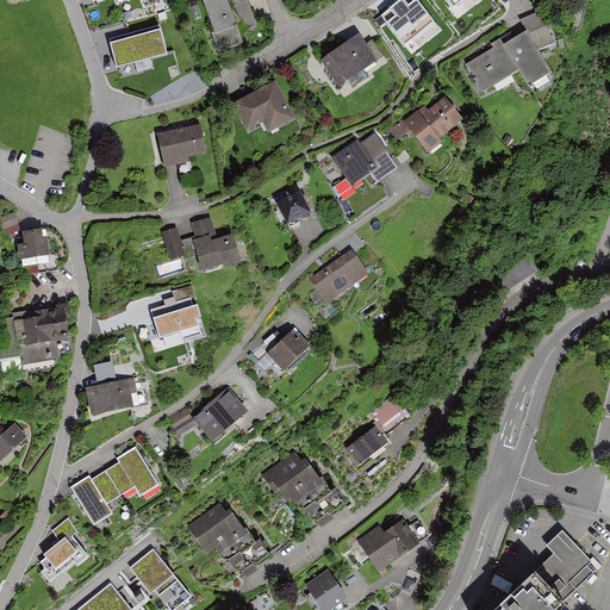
[(256,0),(210,0),(228,42),(267,25),(256,0)]
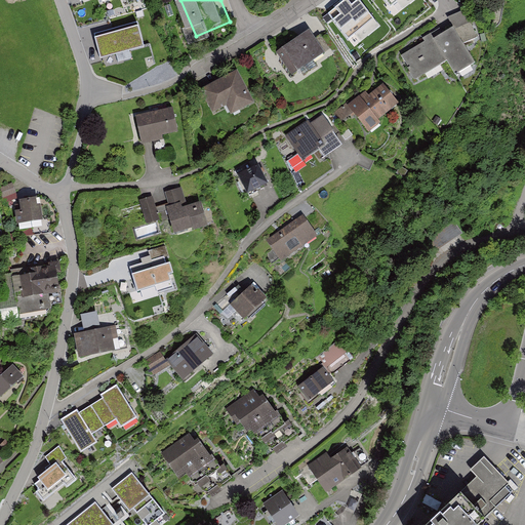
[(374,17),(359,0),(345,0),(328,13),(349,38),(374,17)]
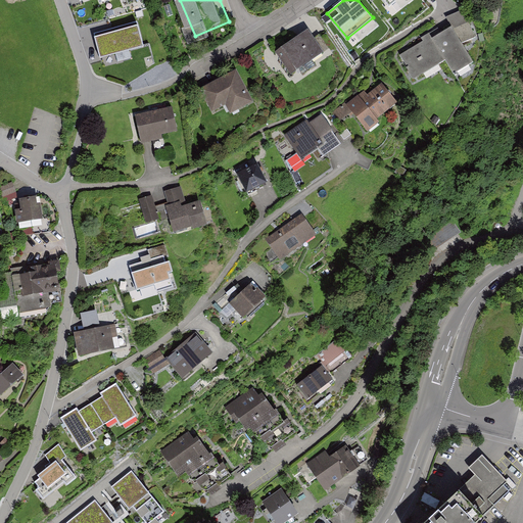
[(452,25),(462,41),(475,33),(462,9),(447,17),(452,25)]
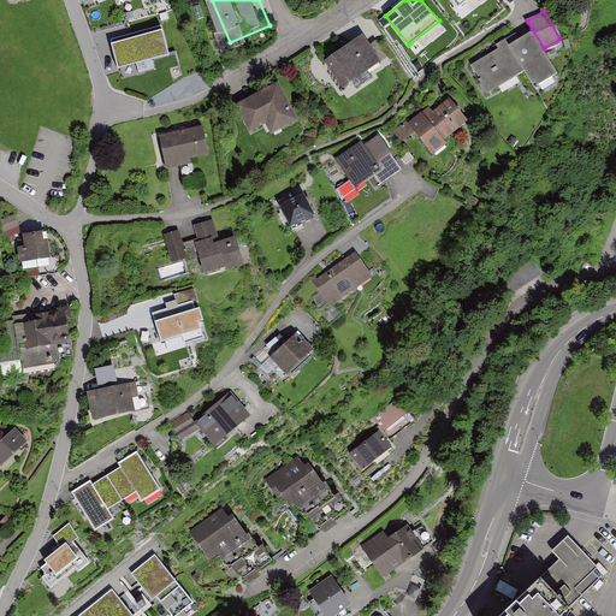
[(159,28),(108,41),(117,70),(166,57),(159,28)]
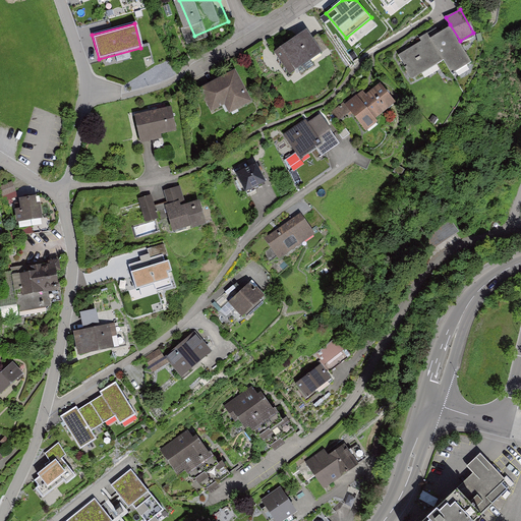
[(411,77),(445,58),(452,71),(471,60),(460,41),(450,24),(429,36),(427,32),(419,37),(421,41),(398,54),(411,77)]
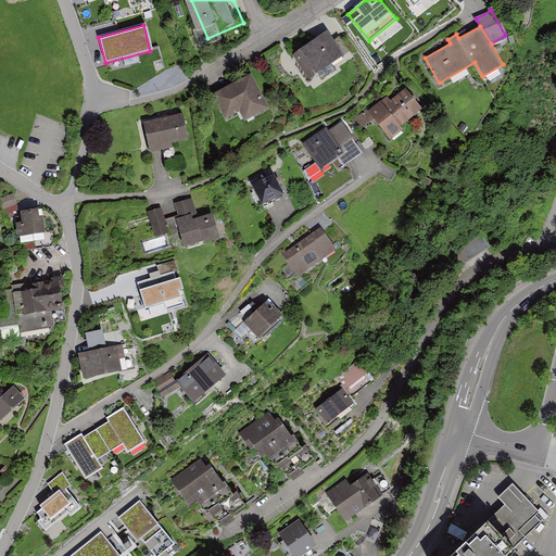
[(293,54),(308,77),(344,53),(328,29),(293,54)]
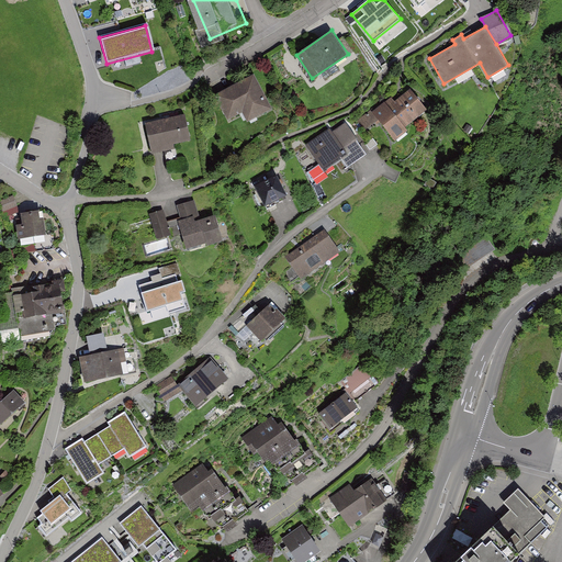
[(247,121),(272,108),(254,72),(214,92),(227,119),(243,111),(247,121)]
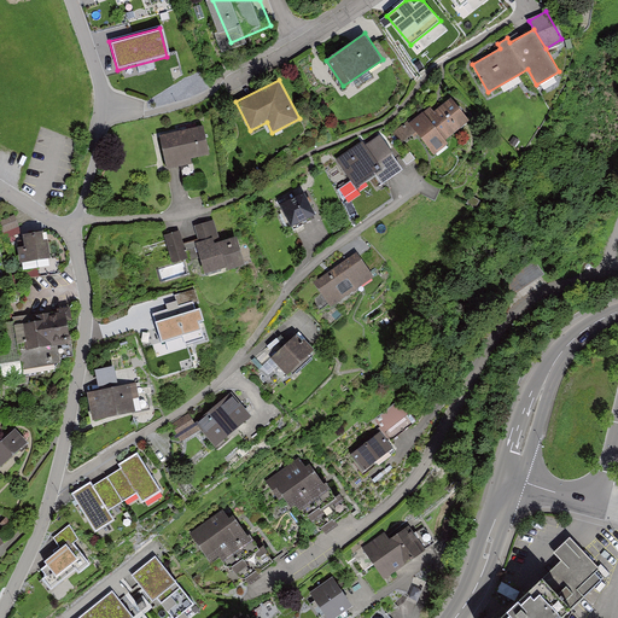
[(431,106),(412,122),(409,120),(395,133),(402,141),(415,130),(435,153),(448,143),(445,139),(470,118),(452,97),(435,111),(431,106)]
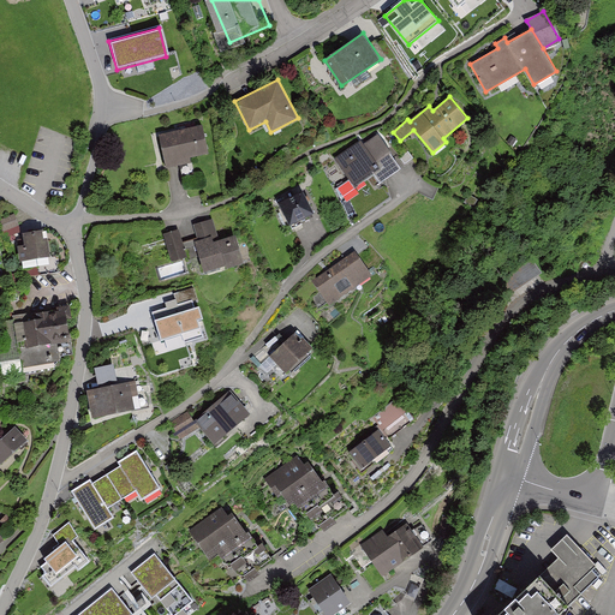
[(203,123),(159,133),(166,166),(191,161),(190,156),(209,151),(203,123)]
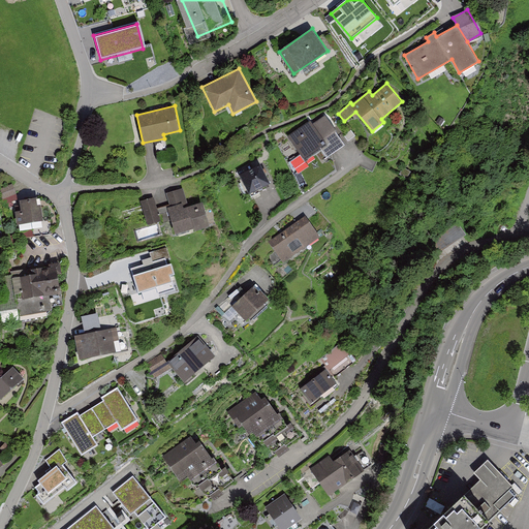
[(325,114),(312,123),(310,120),(287,135),(306,161),(322,150),(327,156),(345,143),(325,114)]
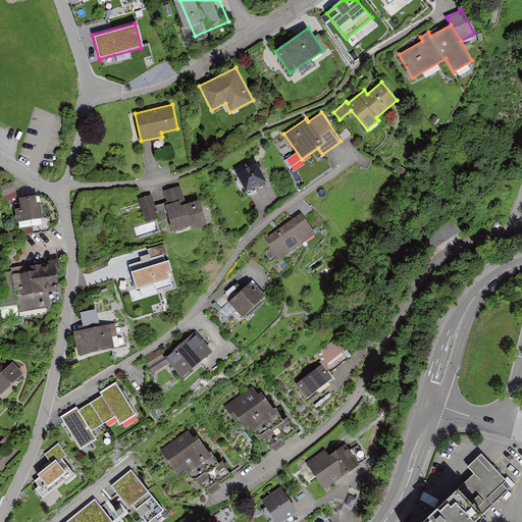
[(257,165),(237,175),(246,195),(267,185),(257,165)]
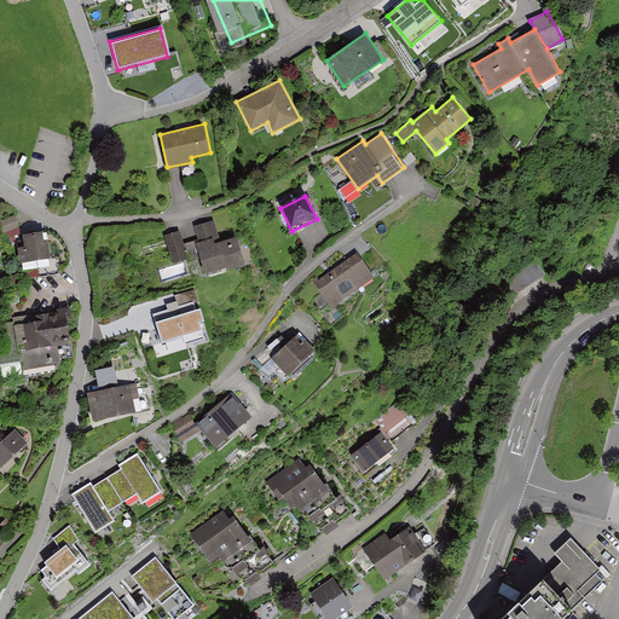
[(15,217),(0,221),(6,237),(21,232),(15,217)]
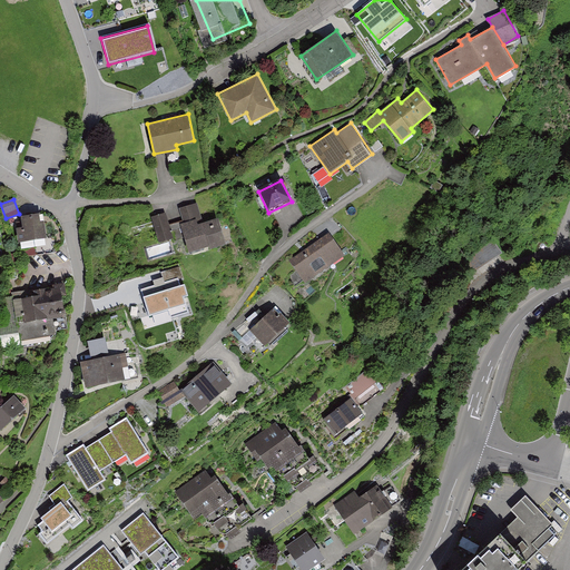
[(174,241),(185,237),(189,251),(225,239),(218,216),(203,220),(198,203),(179,208),(183,219),(169,224),(165,212),(151,216),(159,242),(173,237),(174,241)]
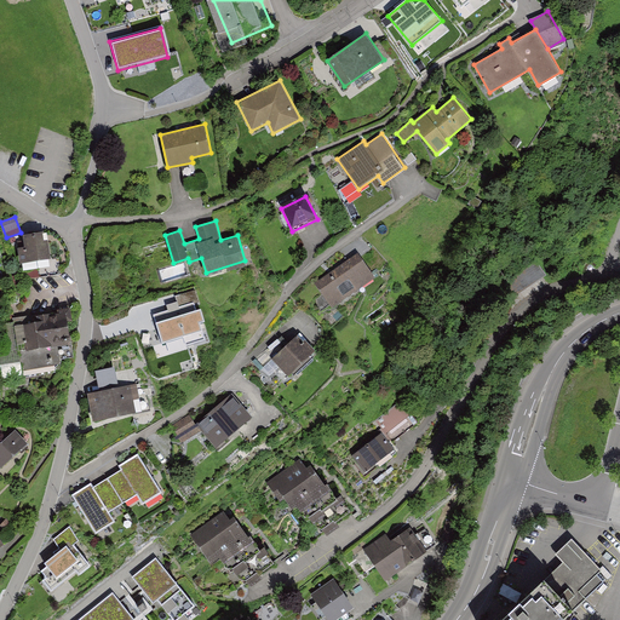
[(47,235),(24,237),(26,250),(22,251),(23,264),(50,260),(47,235)]
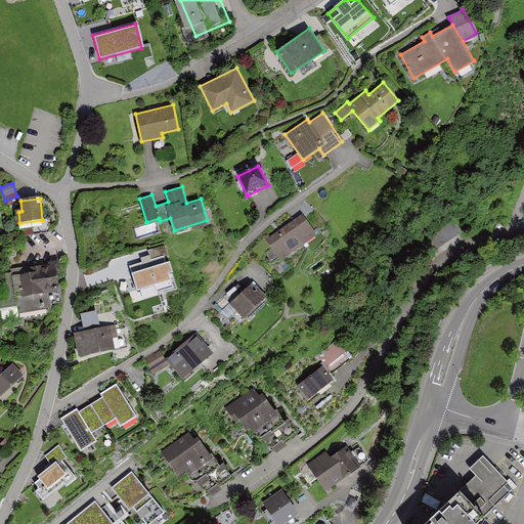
[(317,237),(303,215),(265,239),(279,262),(317,237)]
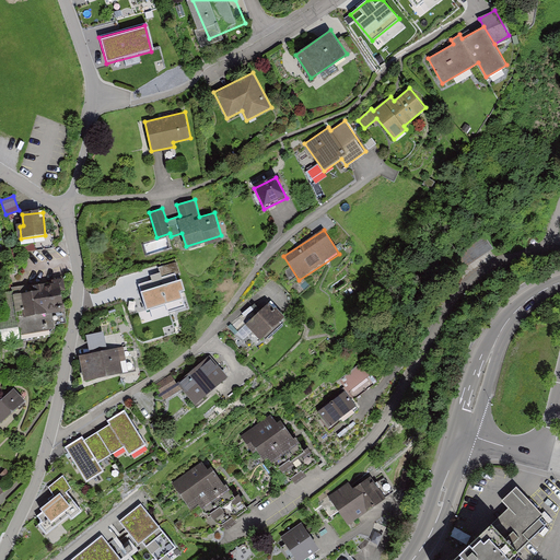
[(161,271),(162,276),(175,271),(179,270),(176,261),(159,267),(161,271)]
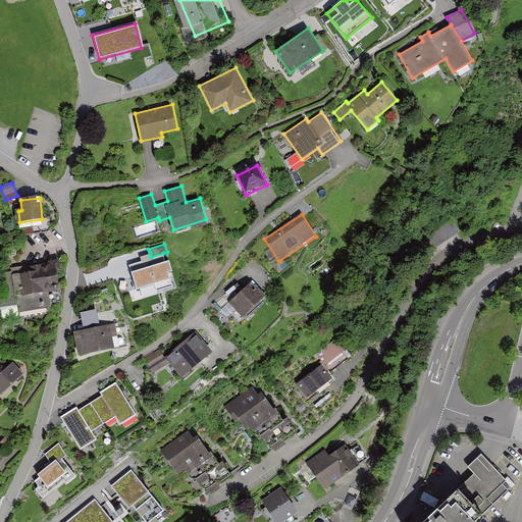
[(171,275),(169,269),(172,268),(169,258),(165,259),(163,253),(151,257),(150,253),(141,256),(142,260),(129,265),(137,288),(154,281),(156,289),(172,283),(169,276),(171,275)]
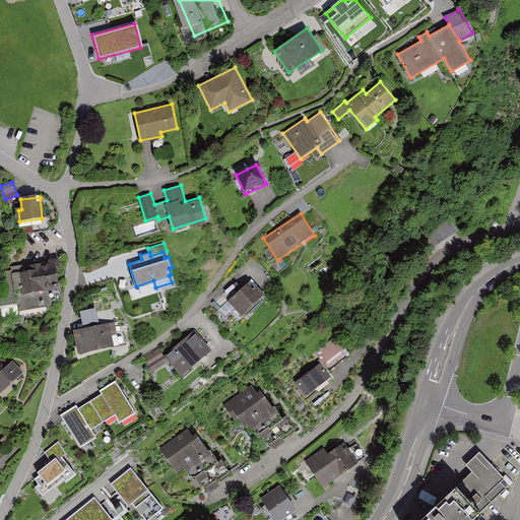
[(31,271),(12,274),(12,270),(1,271),(5,298),(0,298),(0,315),(0,318),(19,316),(18,311),(52,307),(50,290),(59,289),(55,262),(30,266),(31,271)]
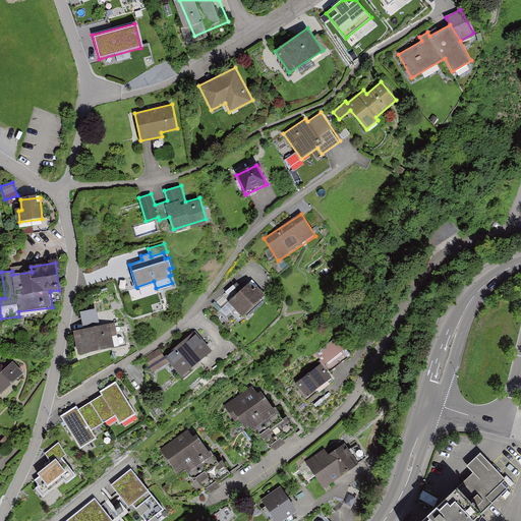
[(266,297),(251,282),(230,301),(244,316),(266,297)]
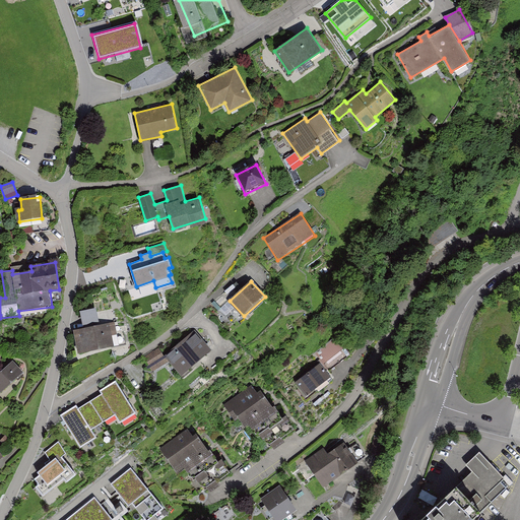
[(116,324),(73,331),(78,355),(114,349),(112,335),(118,334),(116,324)]
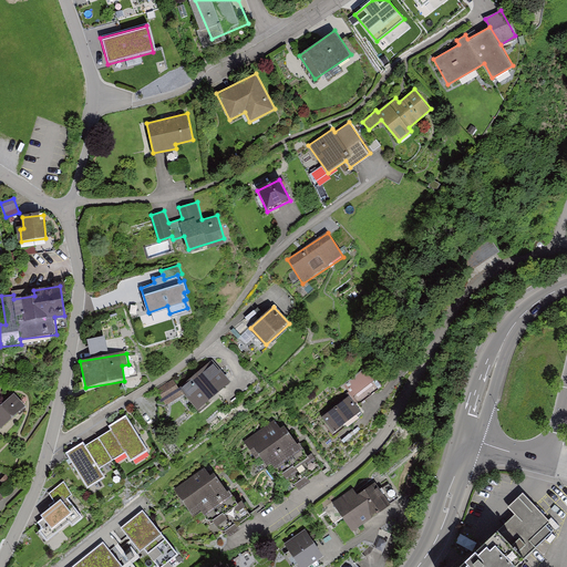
[(212,363),(178,389),(173,381),(156,393),(167,409),(184,397),(195,412),(229,387),(212,363)]
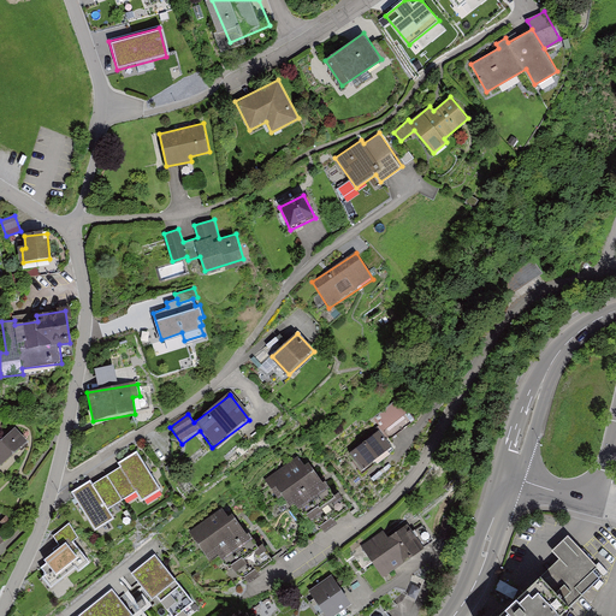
[(416,421),(400,400),(373,419),(381,431),(349,455),(363,474),(394,451),(388,443),(416,421)]
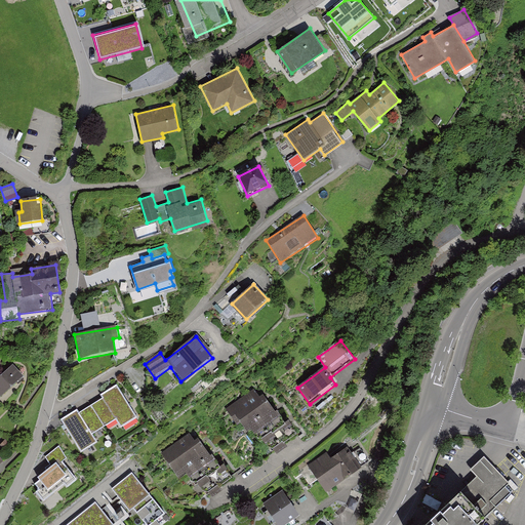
[(13,366),(0,377),(0,395),(23,377),(13,366)]
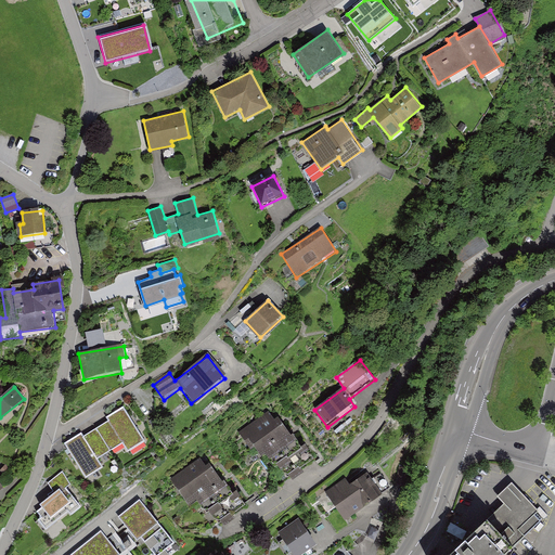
[(81,435),(65,444),(86,479),(101,470),(95,461),(121,444),(127,453),(144,443),(123,408),(105,418),(108,424),(84,439),(81,435)]
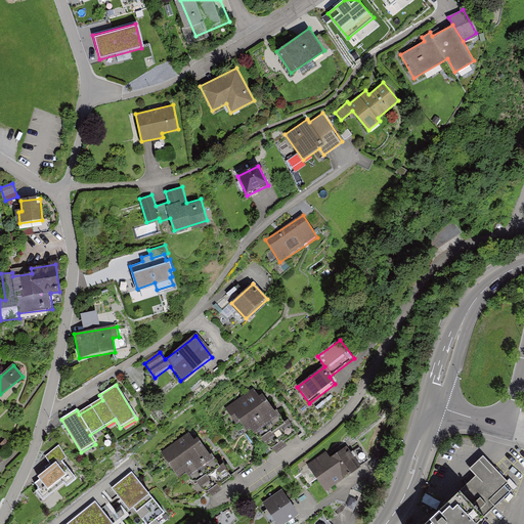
[(252,392),(224,409),(232,423),(235,421),(246,437),(251,434),(256,441),(262,438),(271,453),(297,437),(288,423),(285,425),(276,411),(272,413),(264,398),(258,402),(252,392)]
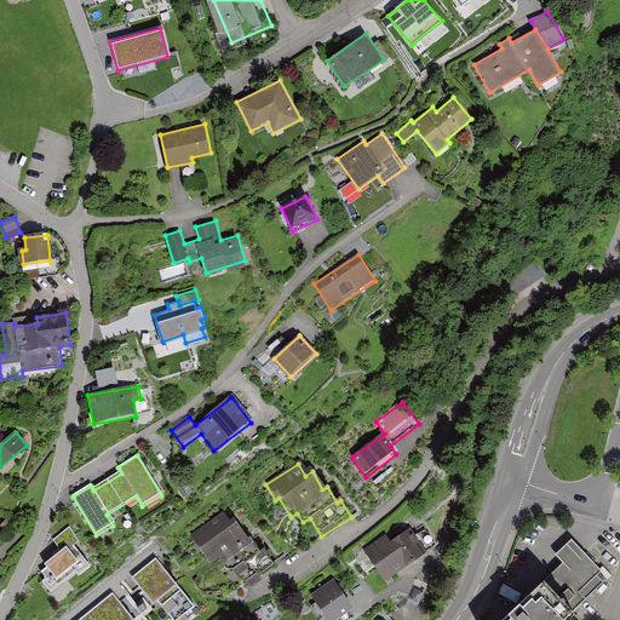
[(227,515),(191,535),(210,568),(217,563),(223,574),(228,572),(231,579),(236,577),(241,585),(275,567),(267,552),(259,557),(253,546),(237,517),(230,522),(227,515)]
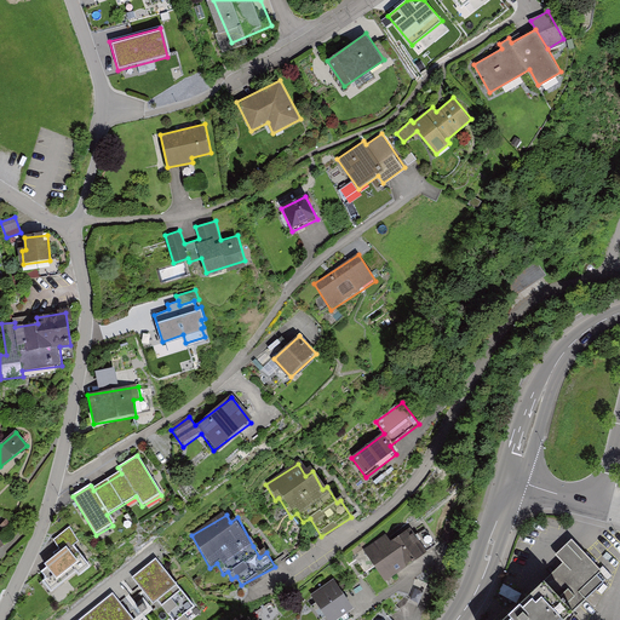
[(59,562),(41,574),(47,583),(44,585),(50,593),(76,575),(79,579),(91,570),(74,547),(80,543),(69,528),(52,540),(62,555),(56,557),(59,562)]
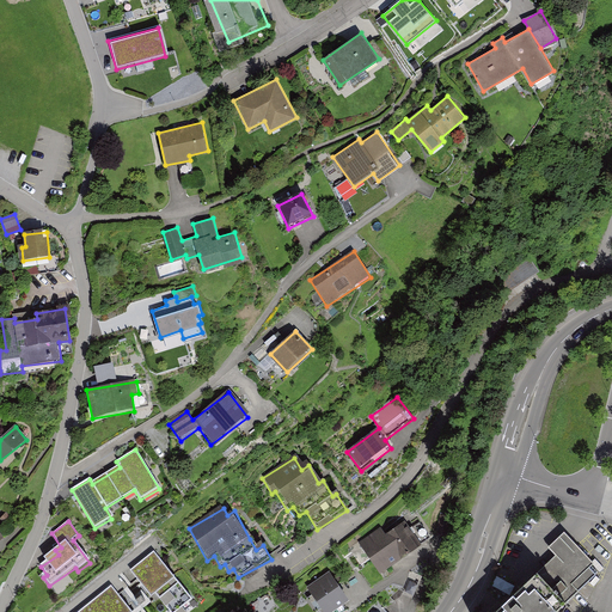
[(383,527),(360,542),(380,574),(420,549),(405,525),(387,536),(383,527)]
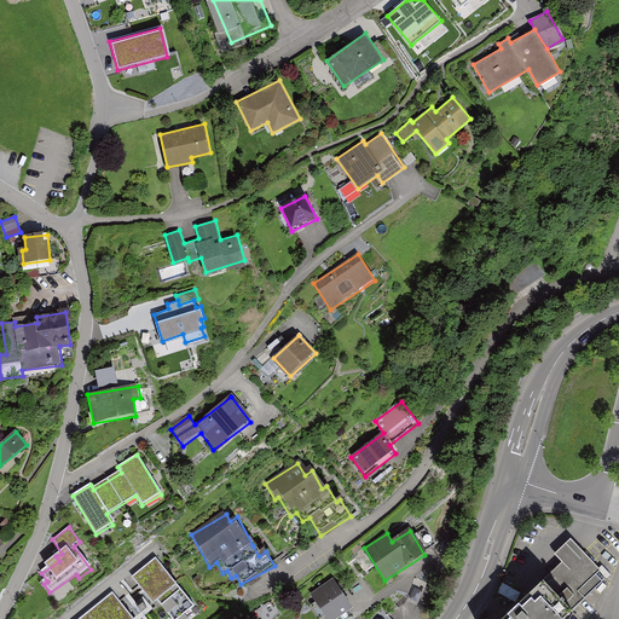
[(600,567),(572,537),(555,553),(562,561),(501,618),(561,618),(603,580),(596,572),(600,567)]
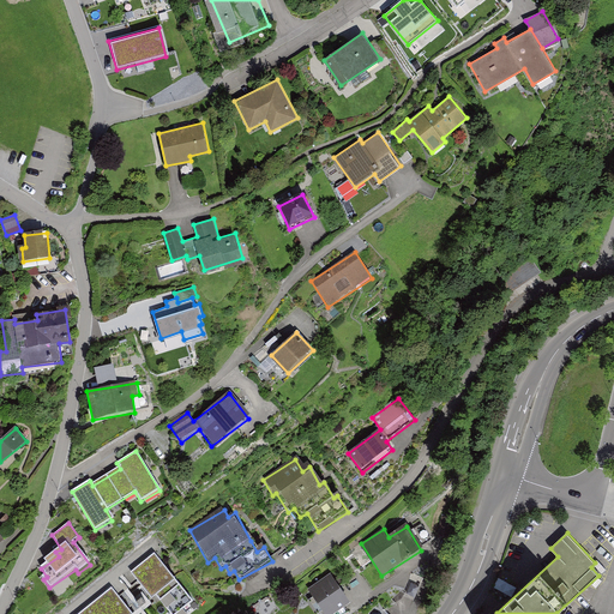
[(155,554),(131,573),(155,602),(179,583),(155,554)]
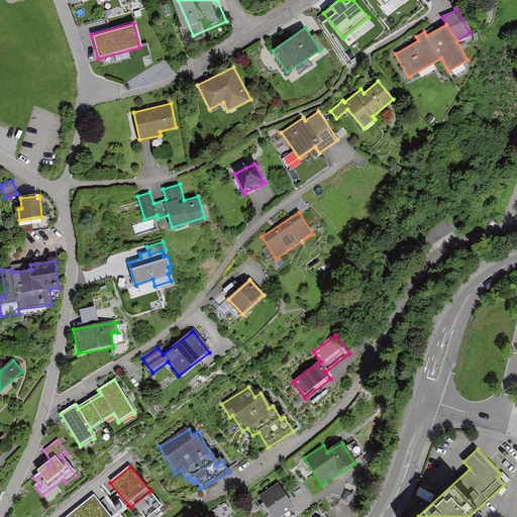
[(278,486),(260,498),(272,516),(282,516),(293,510),(278,486)]
